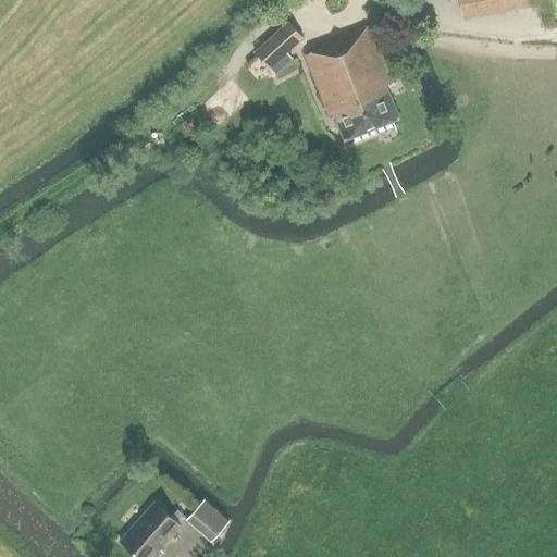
[(541,5),(539,0),(457,0),(461,21),(541,5)]
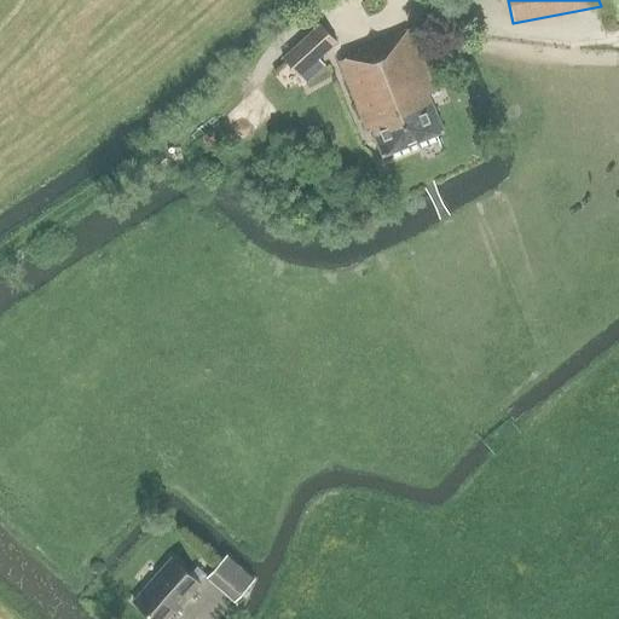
[(336,44),(318,24),(282,59),(305,84),(324,65),(319,59),(336,44)]
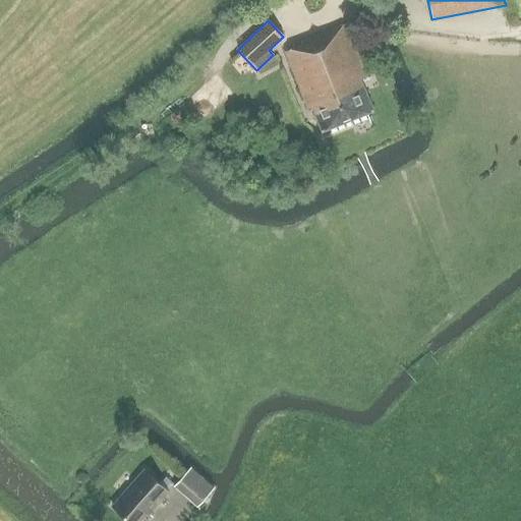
[(322,131),(372,111),(359,79),(366,76),(345,24),(301,42),(302,45),(285,52),(308,110),(312,108),(322,131)]
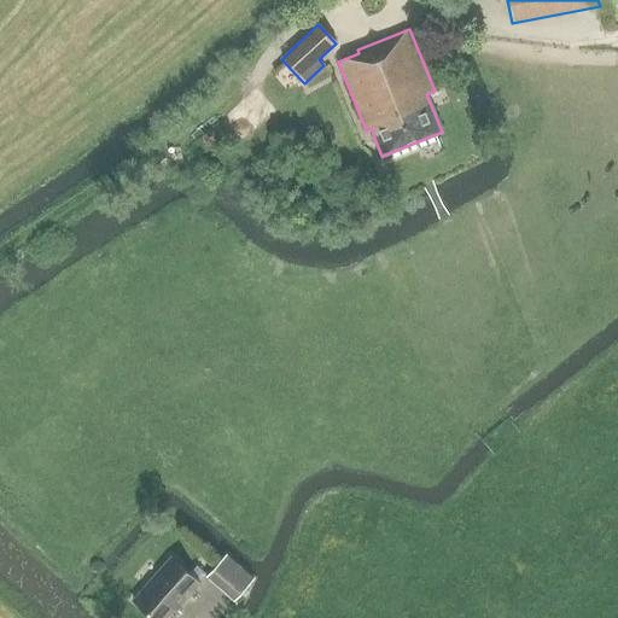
[(234,601),(252,578),(226,555),(207,577),(234,601)]
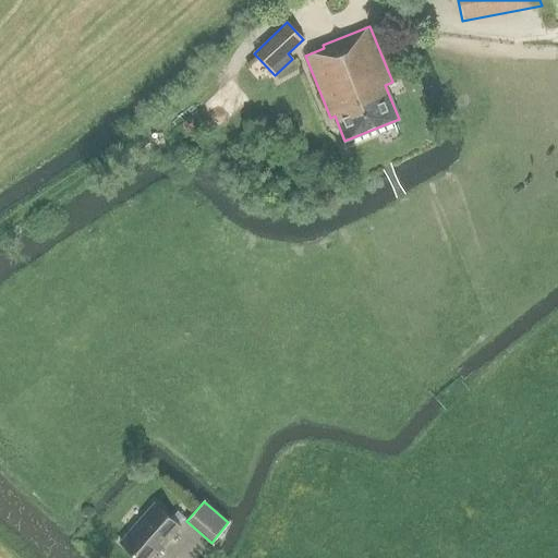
[(180,526),(179,526),(186,518),(178,510),(170,519),(154,504),(120,542),(137,557),(149,557),(157,550),(158,552),(180,526)]
